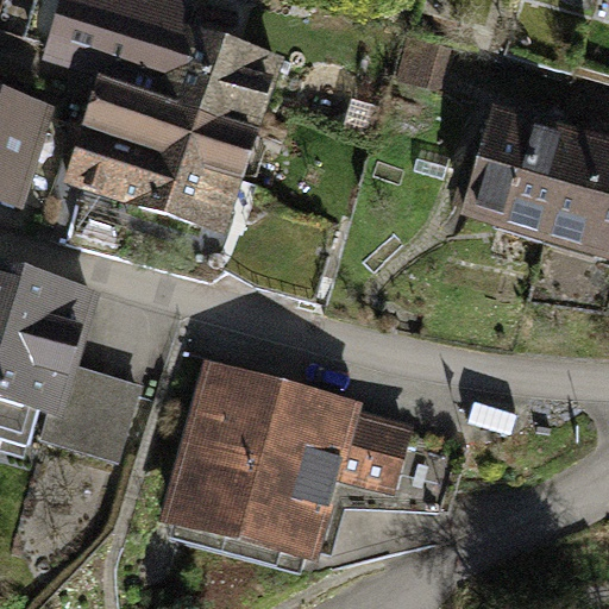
[(44,46),(42,55),(94,70),(259,121),(283,55),(186,19),(190,0),(35,0),(22,41),(44,46)]
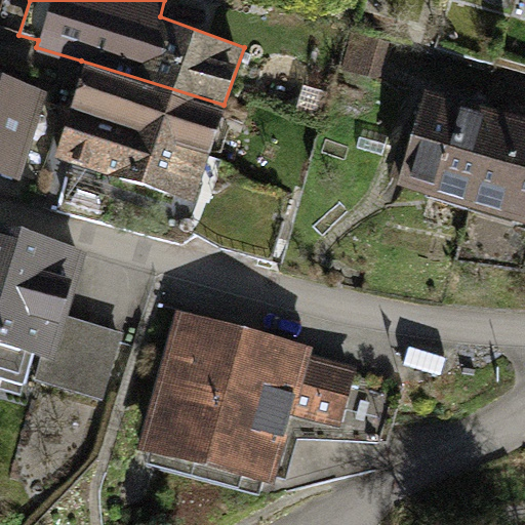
[(224,105),(81,61),(69,106),(210,151),(224,105)]
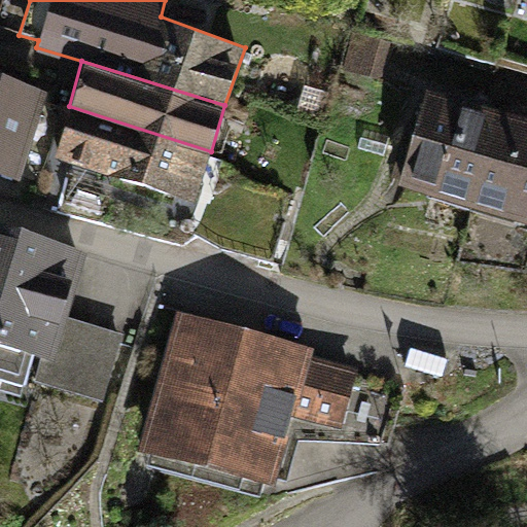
[(0,77),(0,175),(18,182),(46,94),(0,77)]
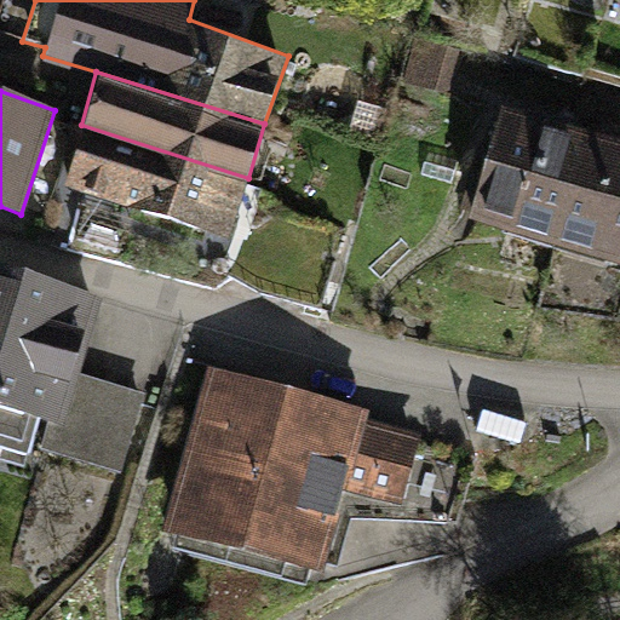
[(581,130),(495,104),(461,216),(550,240),(581,130)]
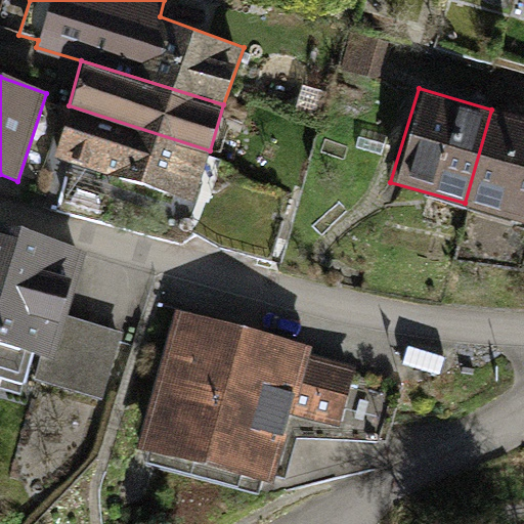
[(210,150),(69,105),(50,156),(193,203),(210,150)]
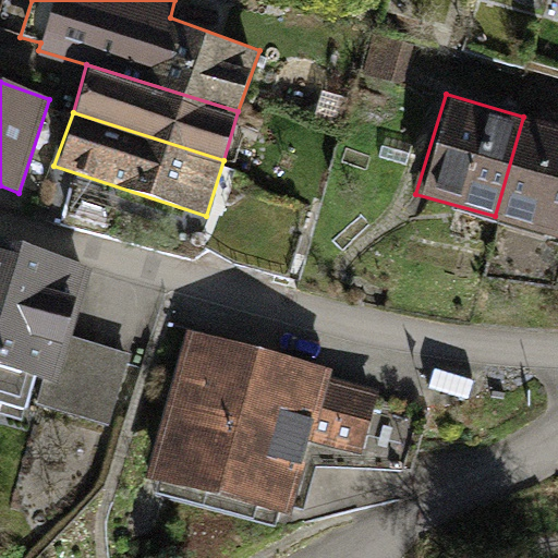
[(557,125),(523,117),(495,216),(557,235),(557,125)]
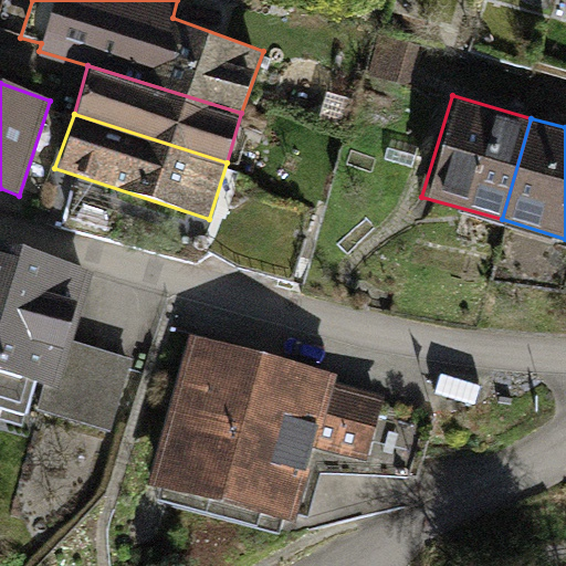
[(0,241),(0,406),(19,411),(22,404),(111,433),(134,357),(75,341),(94,271),(0,241)]
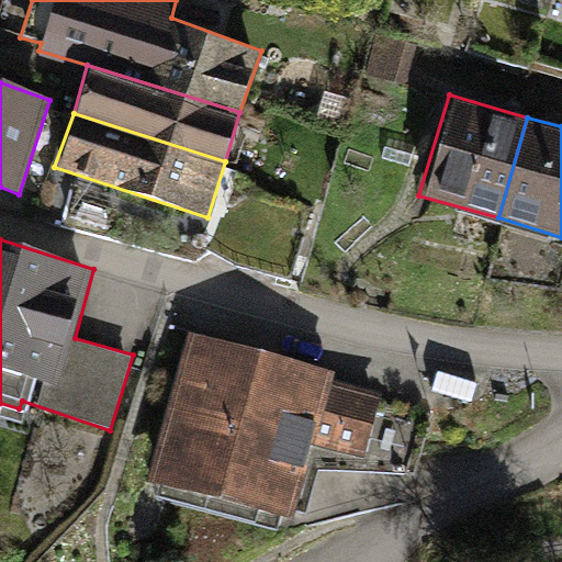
[(384,392),(191,334),(153,478),(292,513),(312,436),(367,452),(384,392)]
